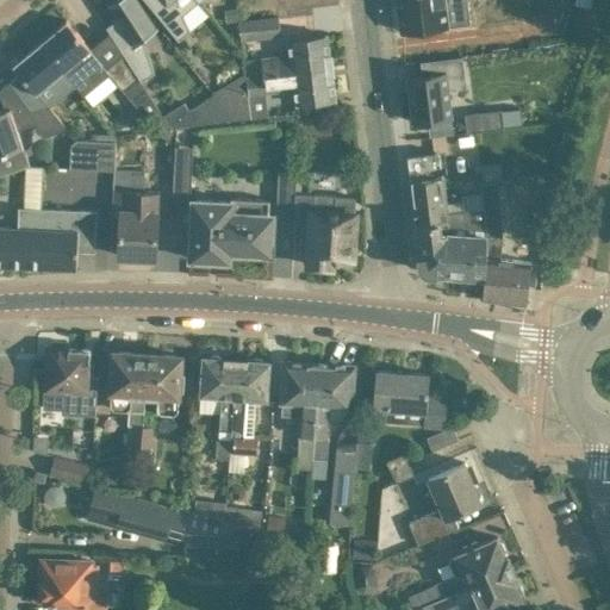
[(113,0),(109,4),(110,5),(111,5),(119,18),(106,26),(142,81),(155,73),(143,37),(159,27),(157,26),(156,27),(138,0),(113,0)]
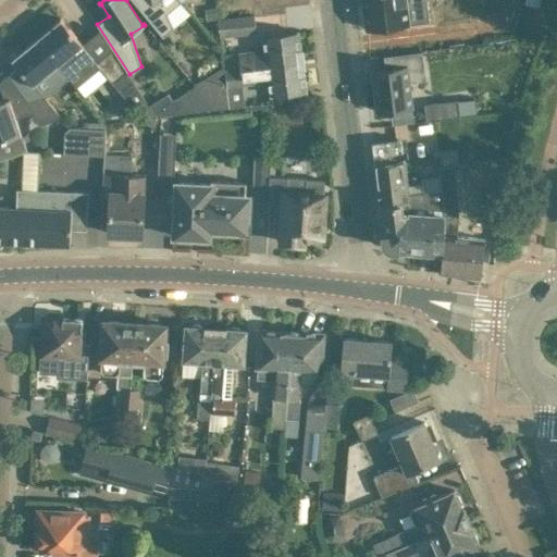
[(169,12),(181,2),(178,0),(133,0),(163,36),(174,26),(169,12)]
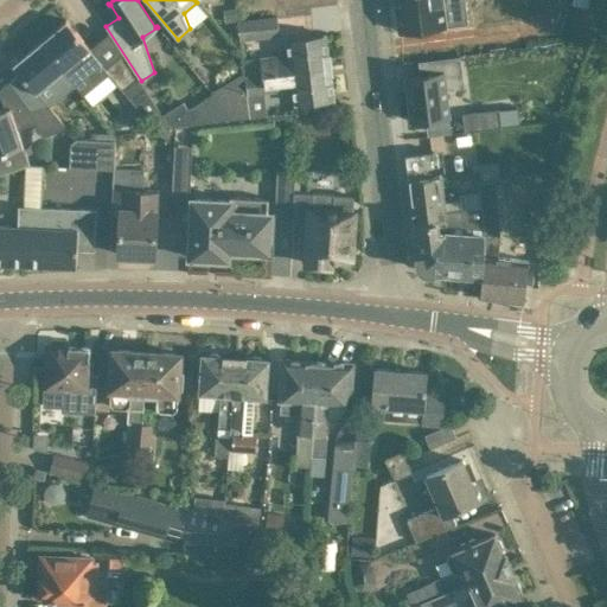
[(395,0),(400,31),(445,25),(441,0),(395,0)]
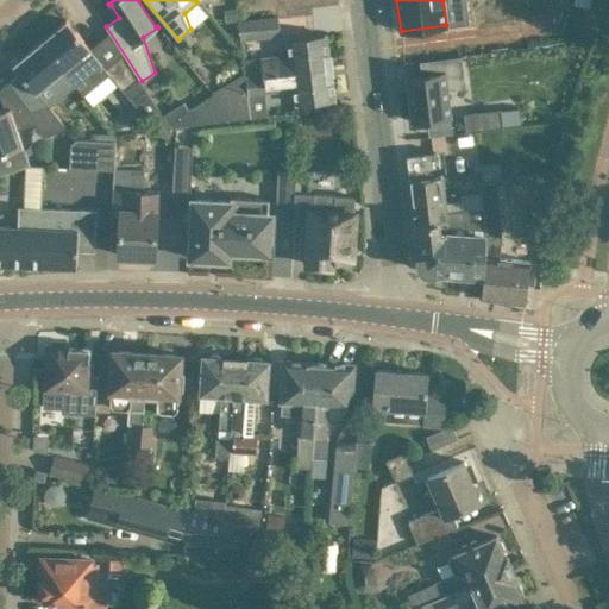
[(225,8),(226,23),(238,20),(236,7),(225,8)]
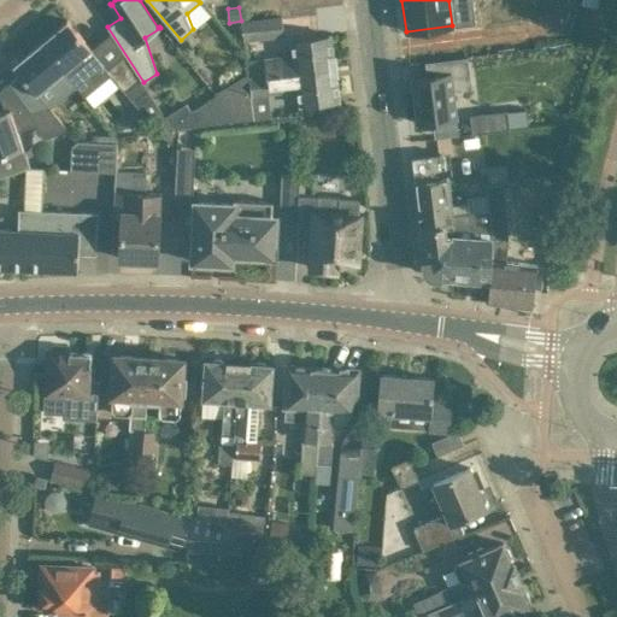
[(244,42),(285,37),(282,17),(241,22),(244,42)]
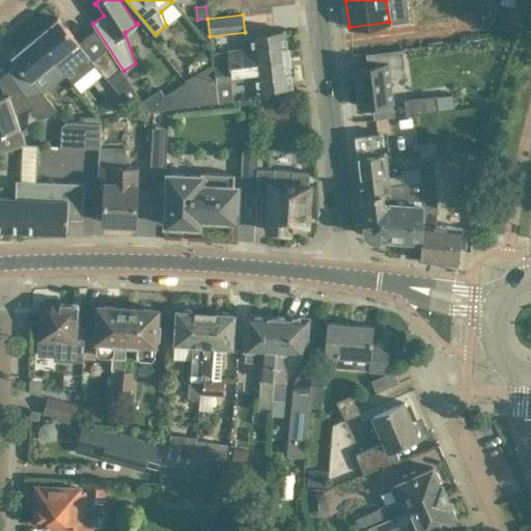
[(72,32),(58,17),(35,35),(67,74),(65,75),(73,83),(74,82),(71,78),(92,60),(96,56),(92,51),(89,53),(79,42),(72,32)]
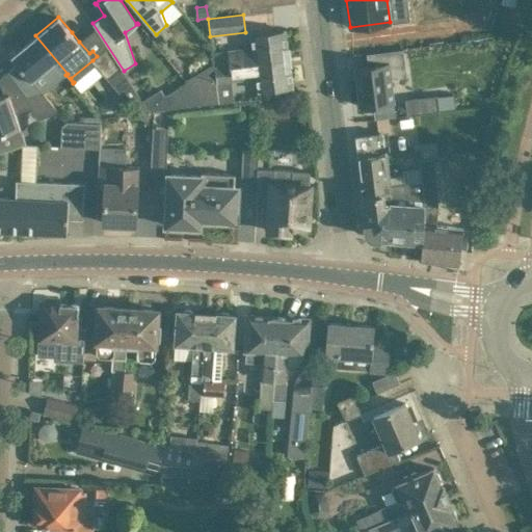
[(212,51),(214,65),(289,57),(286,29),(253,33),(255,50),(240,52),(239,48),(212,51)]
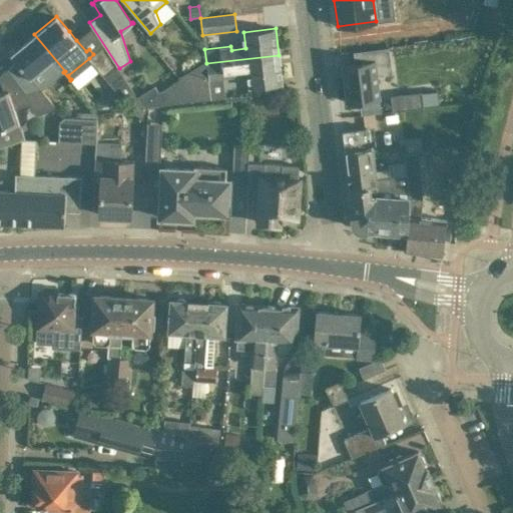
[(17,61),(8,68),(26,92),(40,87),(42,90),(63,72),(65,71),(34,34),(11,53),(17,61)]
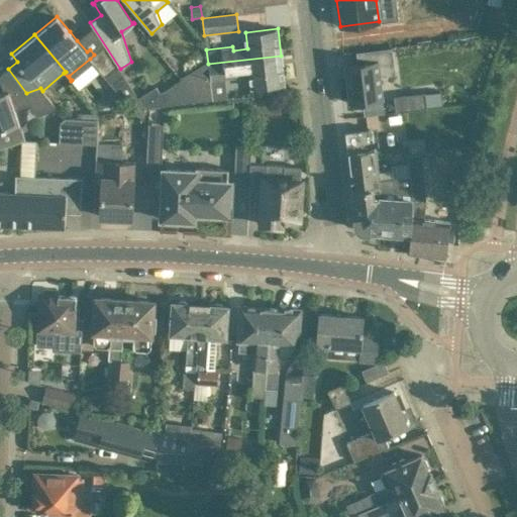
[(145,107),(138,97),(119,69),(104,45),(94,55),(90,59),(92,62),(135,113),(145,107)]
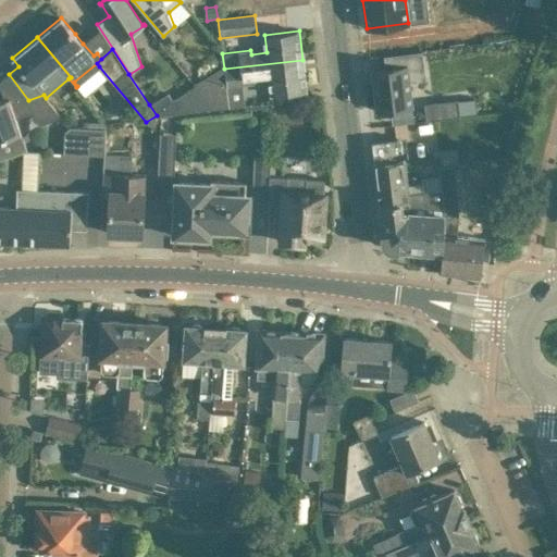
[(306,87),(302,60),(224,69),(226,78),(227,88),(269,83),(271,94),(272,94),(273,103),(308,99),(306,87)]
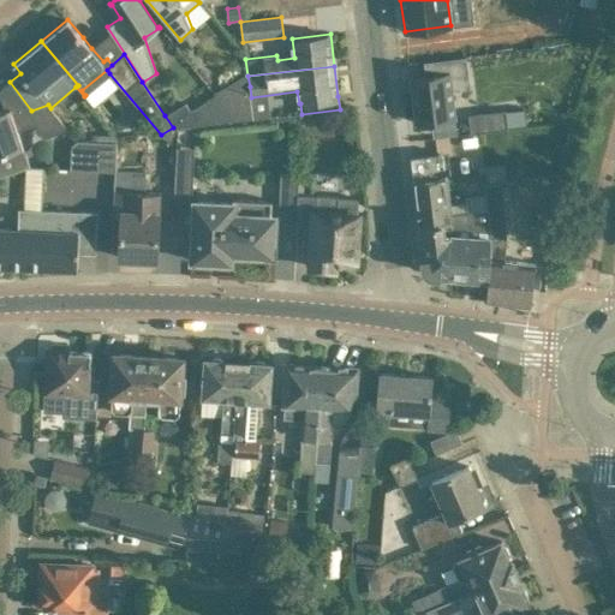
[(411,77),(417,123),(455,118),(449,72),(411,77)]
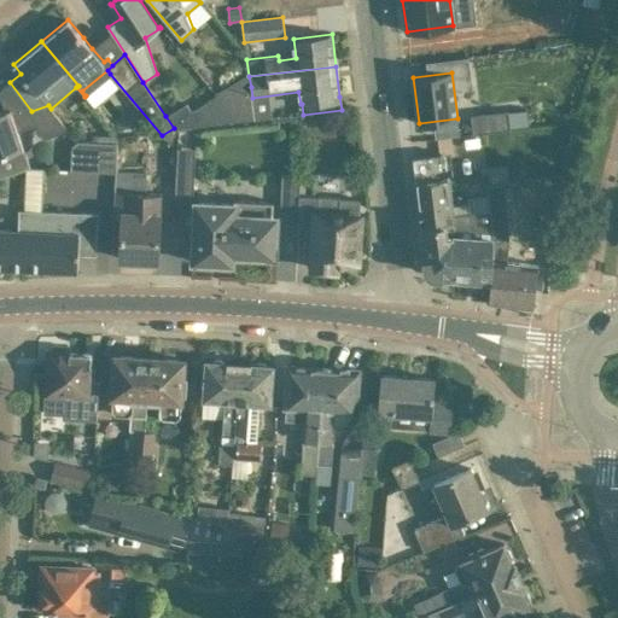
[(0,111),(0,155),(25,147),(19,130),(35,126),(59,118),(51,109),(48,105),(31,111),(10,82),(0,89),(0,95),(6,110),(0,111)]
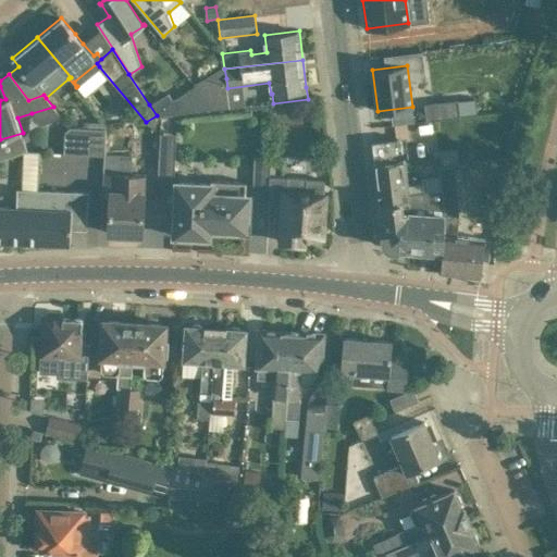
[(202,78),(195,84),(215,109),(230,108),(227,88),(226,78),(209,89),(202,78)]
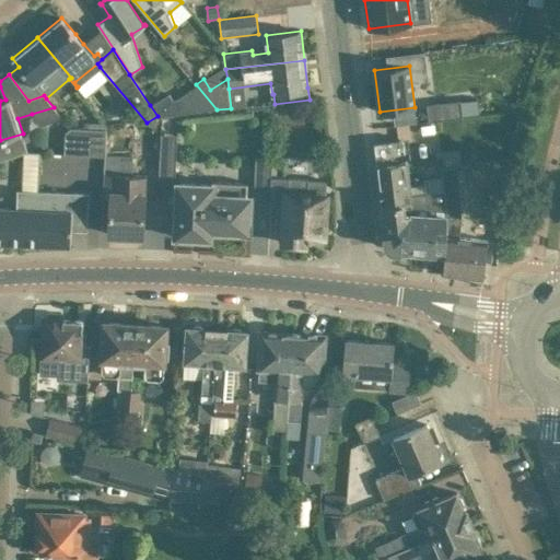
[(183,113),(174,101),(170,93),(150,105),(158,116),(183,113)]
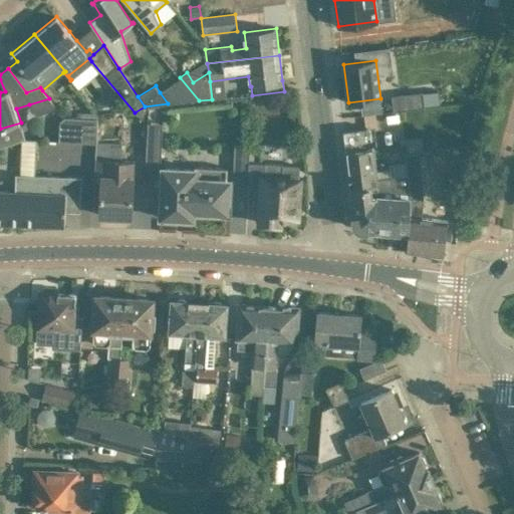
[(394,95),(395,110),(424,106),(423,92),(394,95)]
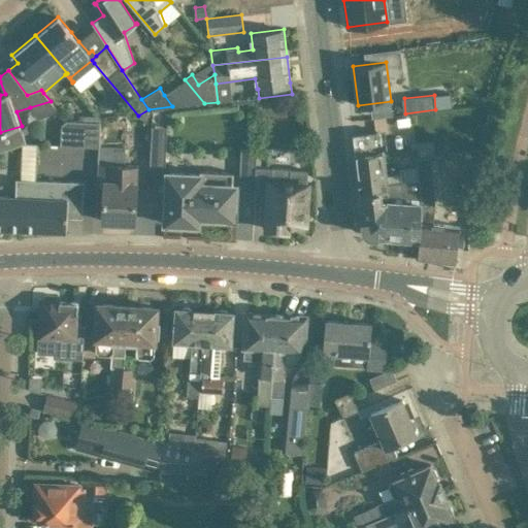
[(61,145),(85,146),(86,122),(66,121),(62,125),(61,145)]
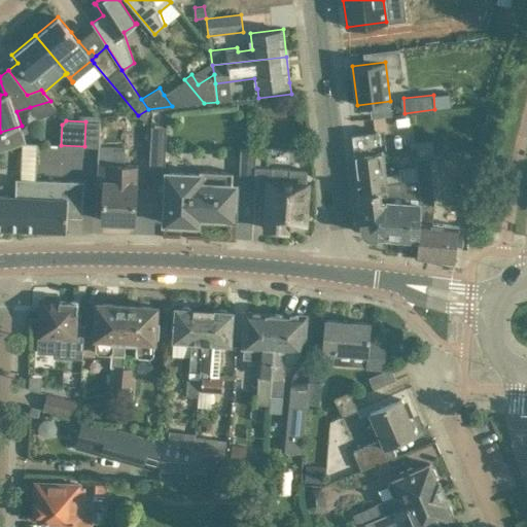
[(84,146),(99,147),(99,146),(100,121),(85,121),(84,146)]
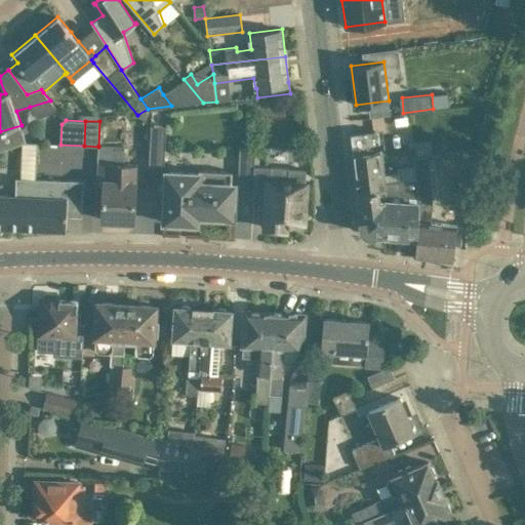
[(389,140),(389,150),(428,148),(427,139),(389,140)]
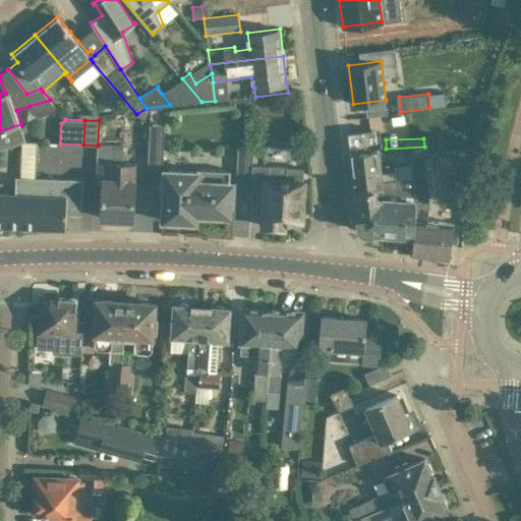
[(124,146),(98,145),(98,146),(95,197),(103,197),(103,217),(133,219),(134,198),(135,162),(123,162),(124,146)]
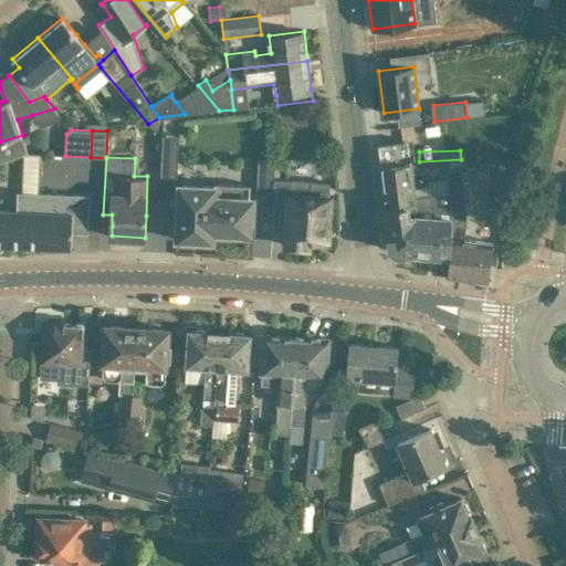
[(178,163),(161,163),(161,177),(178,177),(178,163)]
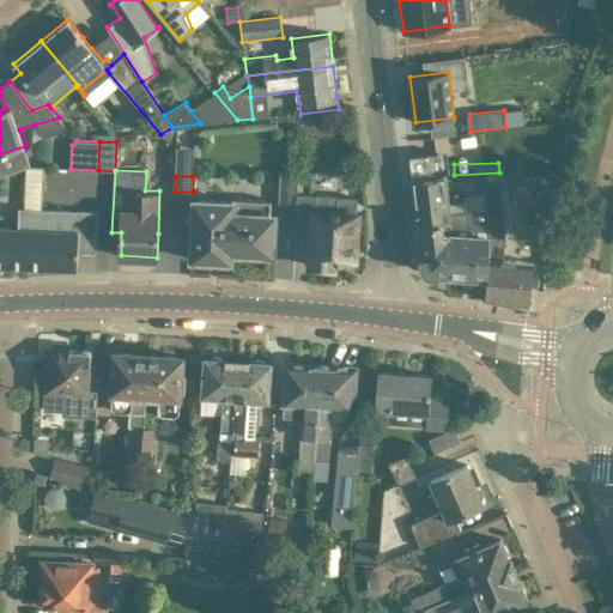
[(437,177),(418,180),(413,181),(414,190),(416,204),(422,256),(424,266),(424,267),(424,268),(425,269),(426,271),(429,272),(430,273),(444,274),(448,274),(451,234),(490,236),(486,208),(451,213),(450,202),(447,176),(444,177),(437,177)]
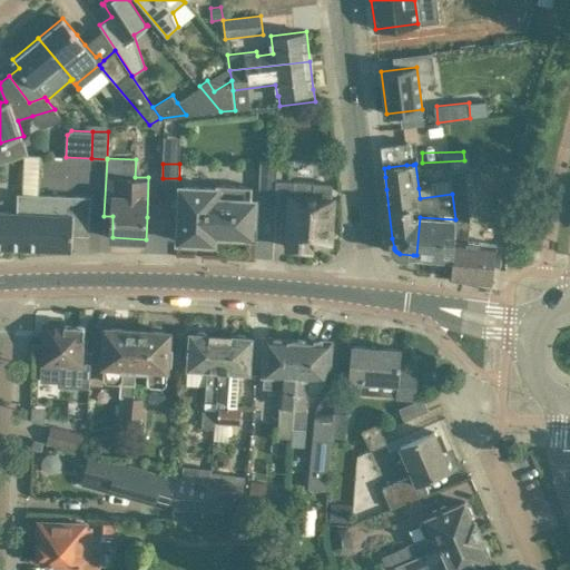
[(21,190),(38,190),(39,166),(22,166),(21,190)]
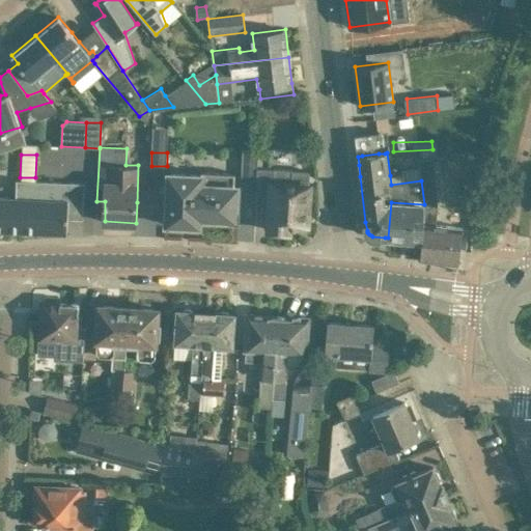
[(421,180),(424,204),(438,205),(434,157),(432,157),(419,159),(420,167),(421,180)]
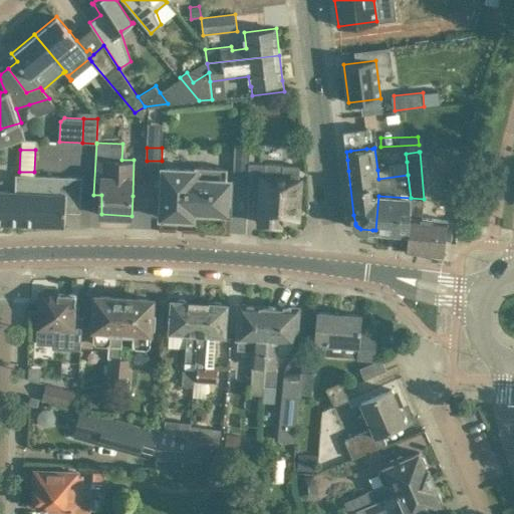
[(249,164),(249,159),(234,159),(234,174),(248,174),(249,164)]
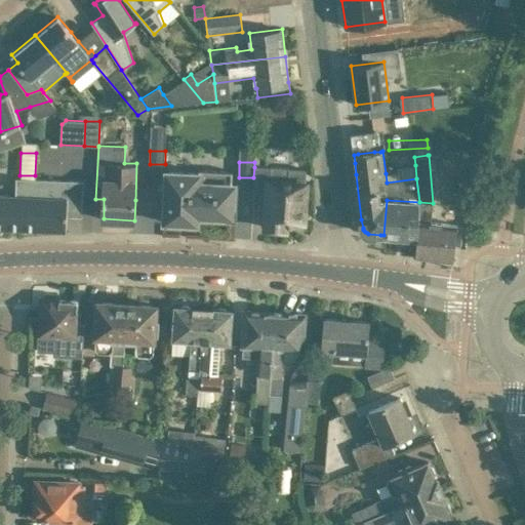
[(306,169),(289,168),(272,168),(254,167),(253,177),(253,189),(269,190),(267,227),(286,228),(286,223),(292,224),(295,219),(304,219),(306,183),(305,183),(306,169)]
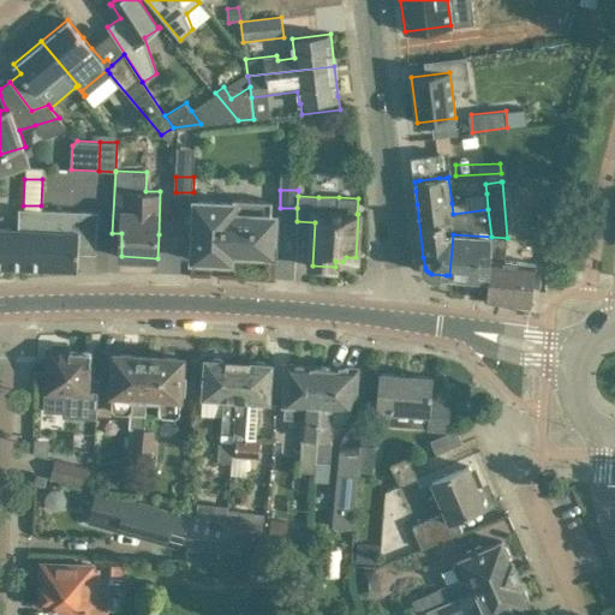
[(272,214),(273,201),(233,198),(233,202),(233,254),(275,255),(276,215),(272,214)]
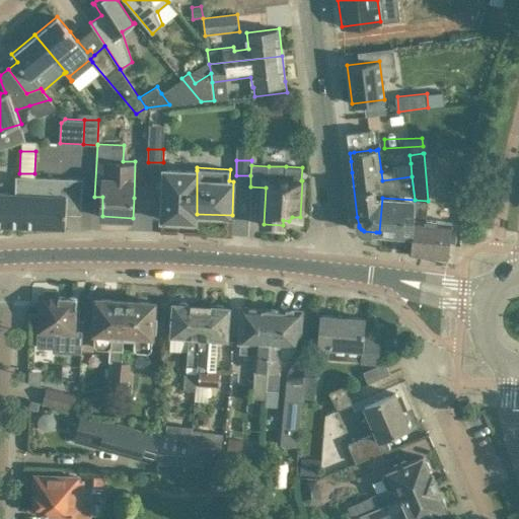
[(197,214),(197,170),(164,168),(162,219),(196,221),(197,214)]
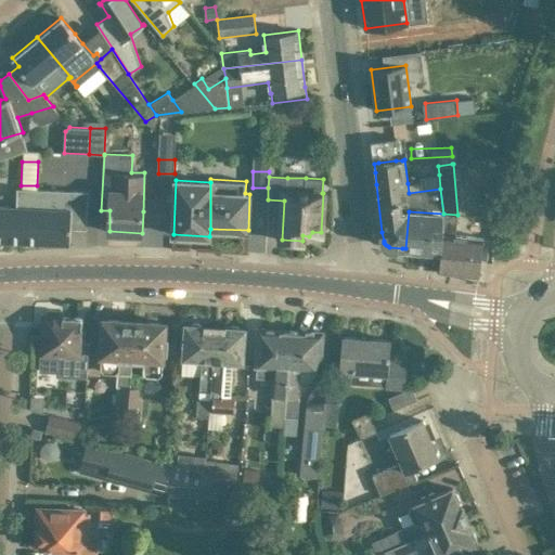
[(0,205),(0,240),(71,244),(72,228),(87,229),(89,191),(16,188),(16,189),(17,189),(16,206),(0,205)]
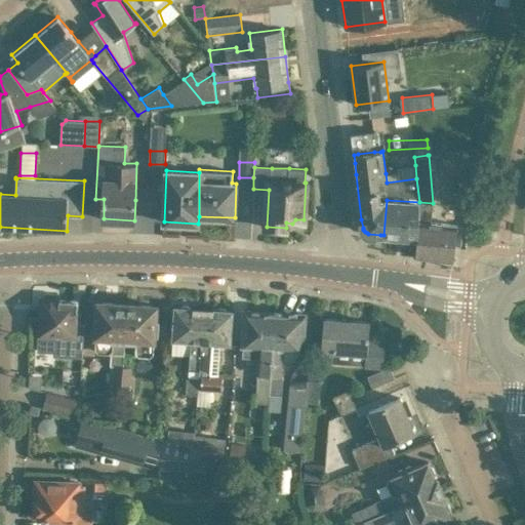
[(387,200),(384,235),(407,237),(407,239),(407,241),(408,244),(409,246),(410,247),(412,250),(414,251),(413,254),(415,256),(418,220),(419,207),(419,202),(387,200)]
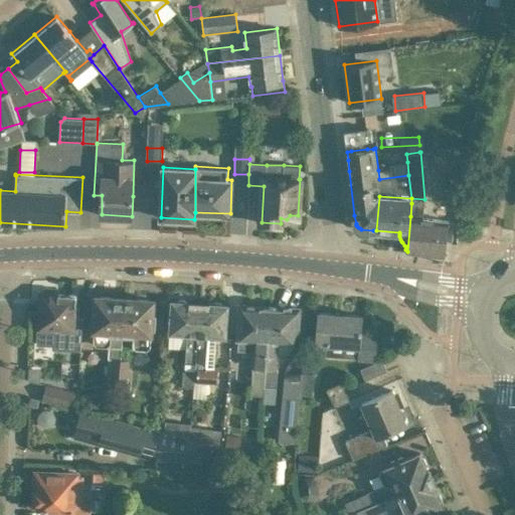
[(437,219),(423,217),(410,216),(407,251),(445,255),(449,220),(437,219)]
